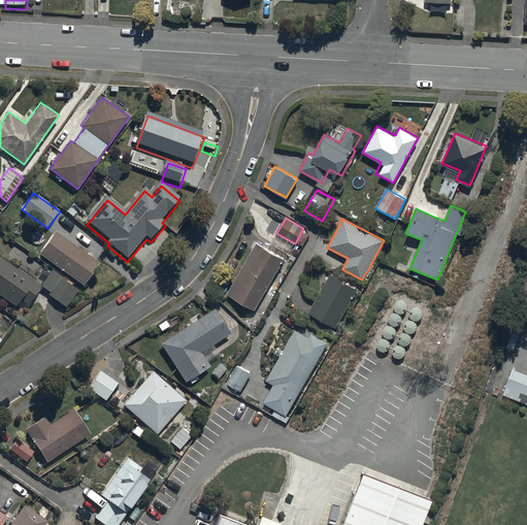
[(56,230),(38,254),(84,286),(100,262),(56,230)]
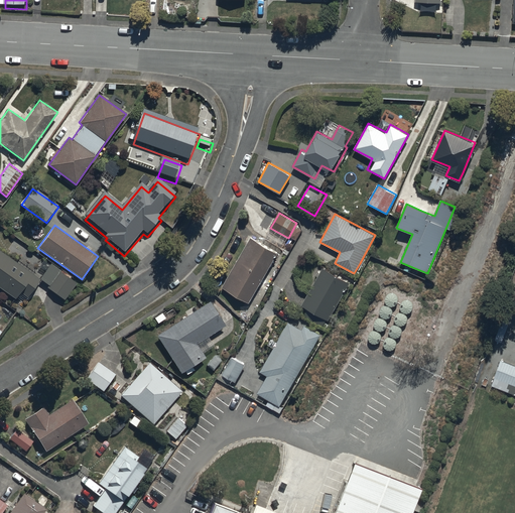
[(222,288),(249,303),(278,253),(251,238),(222,288)]
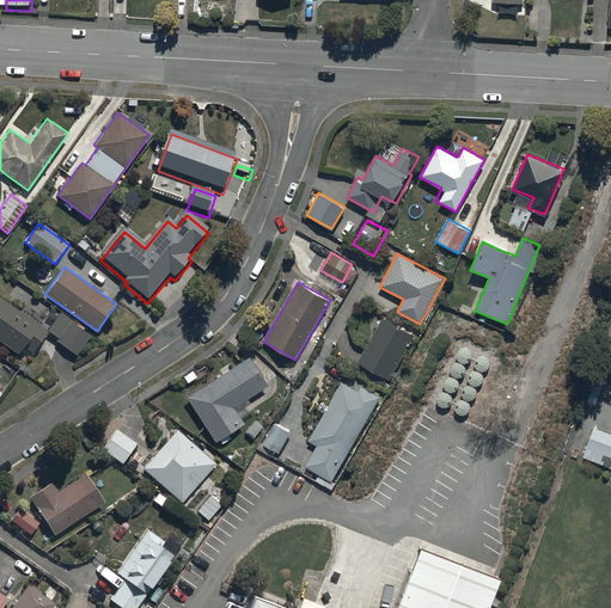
[(0,337),(31,360),(50,333),(0,296),(0,337)]
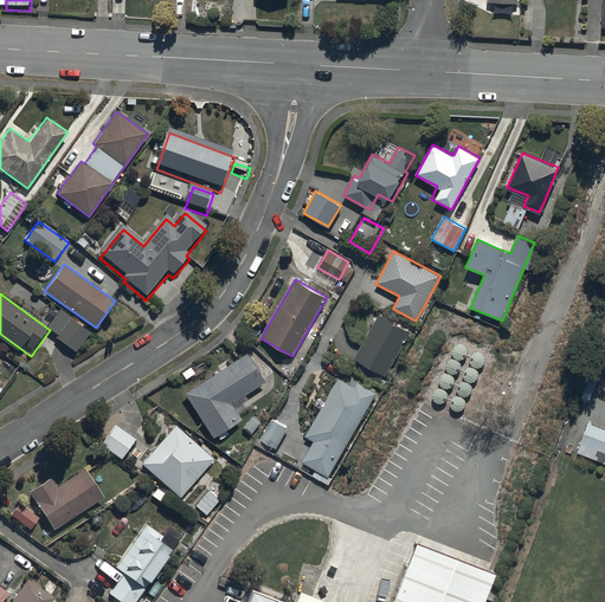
[(411,330),(379,314),(354,360),(386,376),(411,330)]
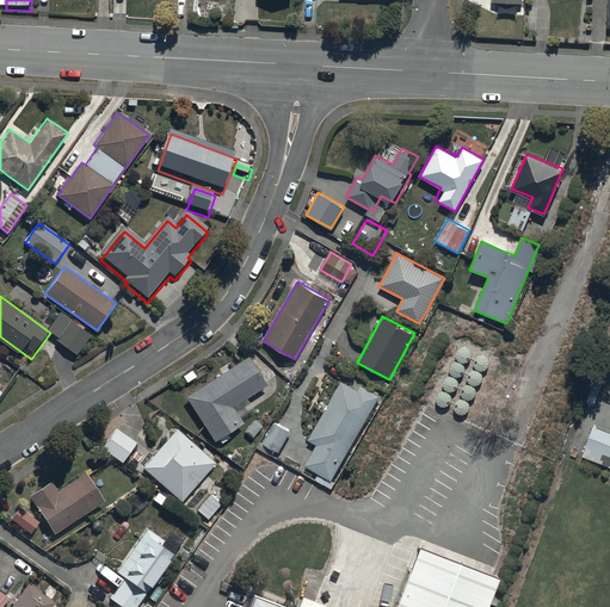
[(55,341),(78,357),(93,335),(71,320),(55,341)]
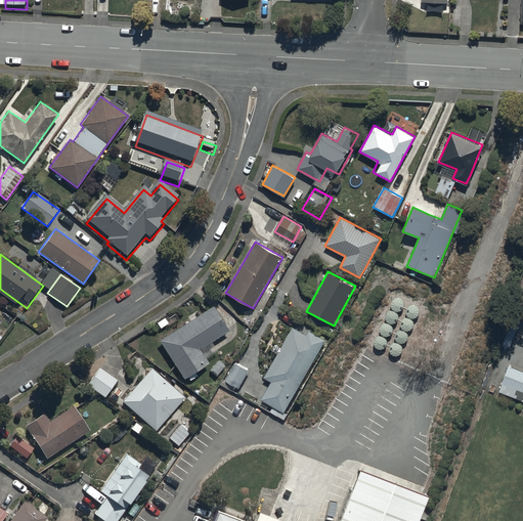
[(212,306),(159,341),(175,366),(184,381),(210,363),(201,349),(228,331),(212,306)]
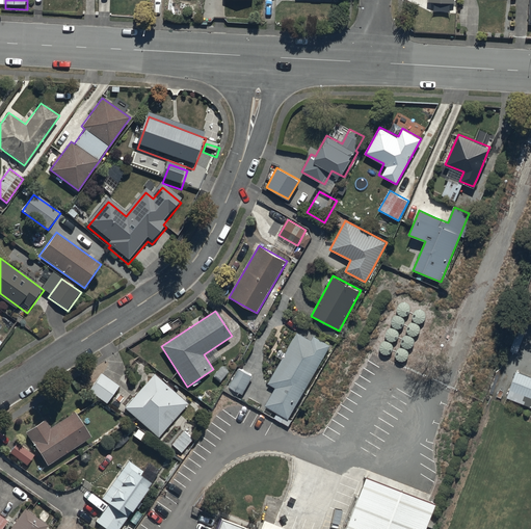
[(312,340),(303,336),(296,333),(268,385),(275,388),(265,406),(288,419),(326,348),(328,343),(314,335),(312,340)]
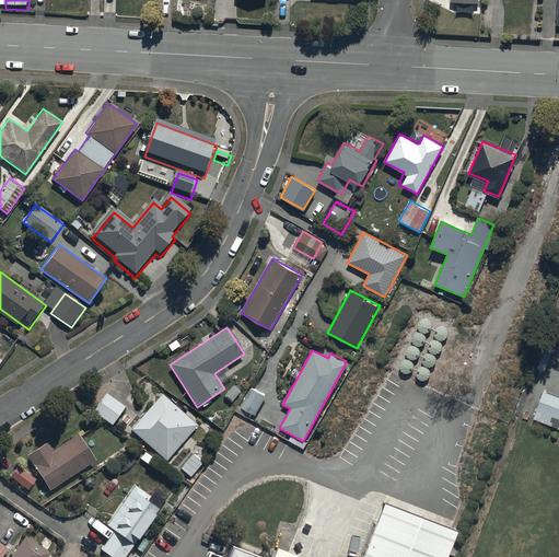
[(255,415),(267,394),(252,385),(240,407),(255,415)]
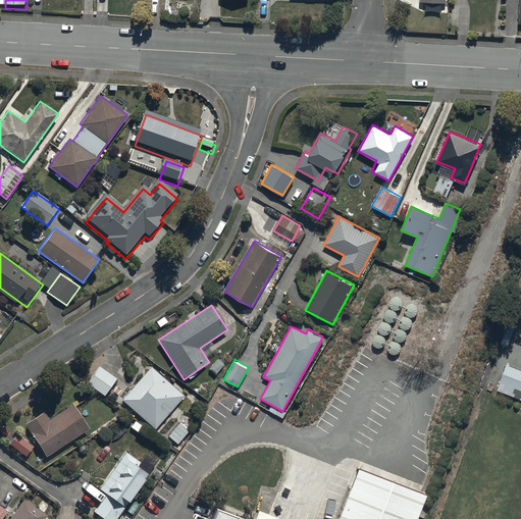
[(496,390),(520,400),(520,369),(506,363),(496,390)]
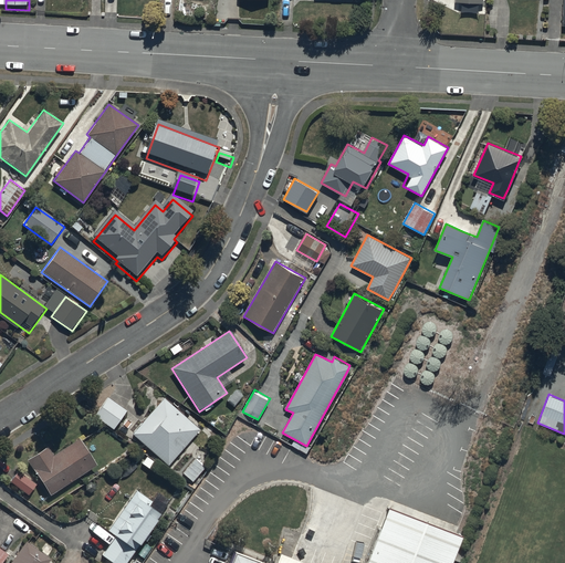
[(95,417),(113,429),(127,409),(110,397),(95,417)]
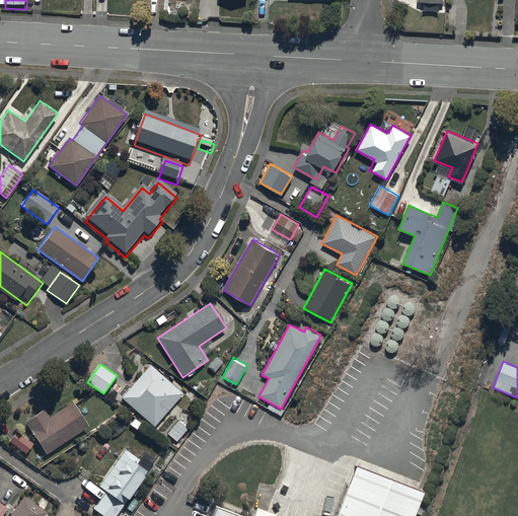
[(122,398),(154,427),(182,394),(149,366),(122,398)]
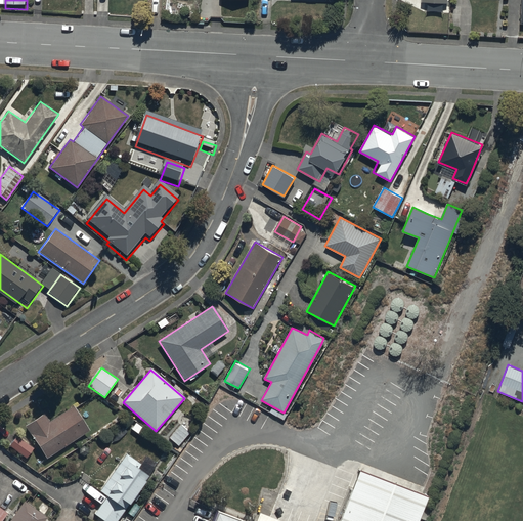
[(30,434),(45,458),(90,430),(75,405),(50,422),(44,413),(25,425),(30,434)]
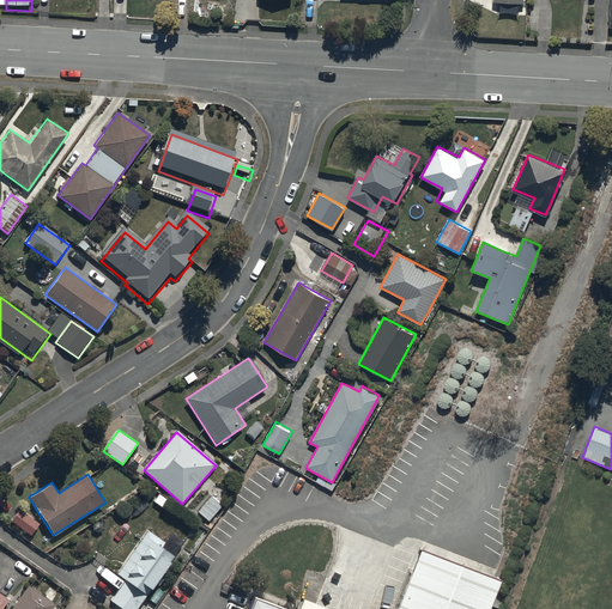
[(8,521),(31,537),(40,525),(17,509),(8,521)]
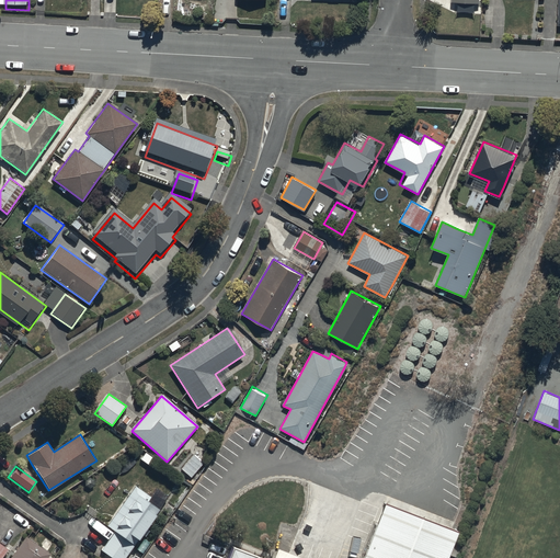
[(101,550),(111,557),(126,557),(163,508),(143,492),(136,488),(109,526),(114,532),(101,550)]
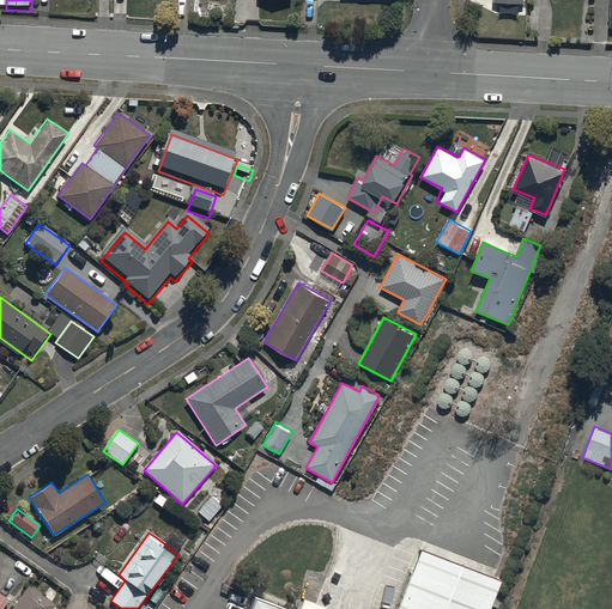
[(489,608),(501,579),(419,548),(394,608),(489,608)]
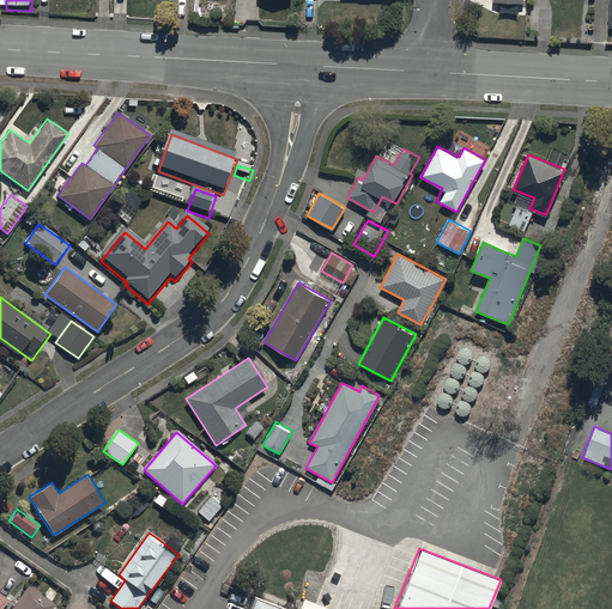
[(53,608),(55,606),(28,586),(10,608),(53,608)]
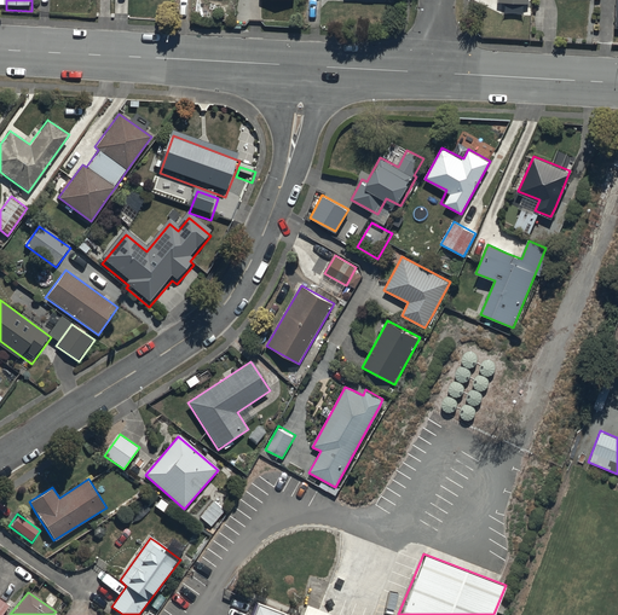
[(311,614),(263,596),(254,614),(311,614)]
